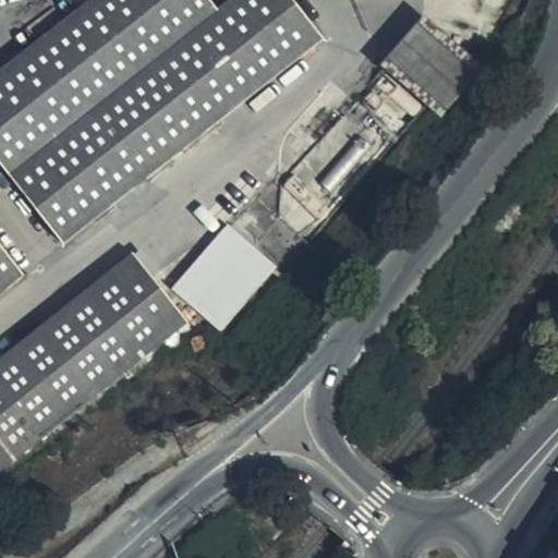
[(228,0),(216,10),(207,0),(89,0),(0,71),(0,164),(62,243),(322,39),(290,0),(228,0)]
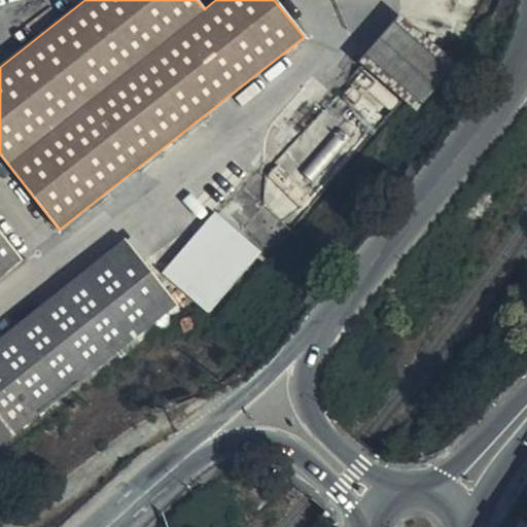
[(402,98),(444,50),(399,13),(359,61),(402,98)]
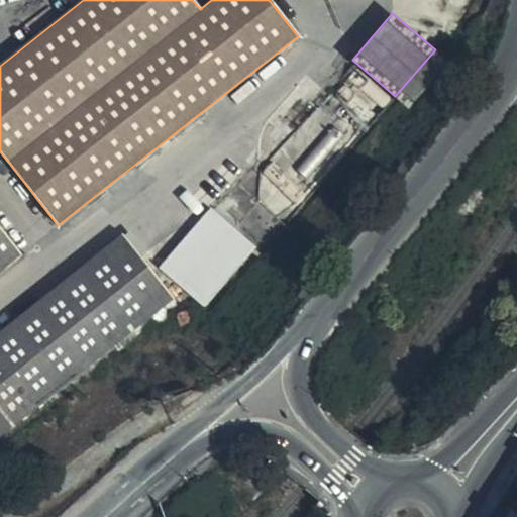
[(461,52),(449,40),(438,54),(449,63),(450,64),(461,52)]
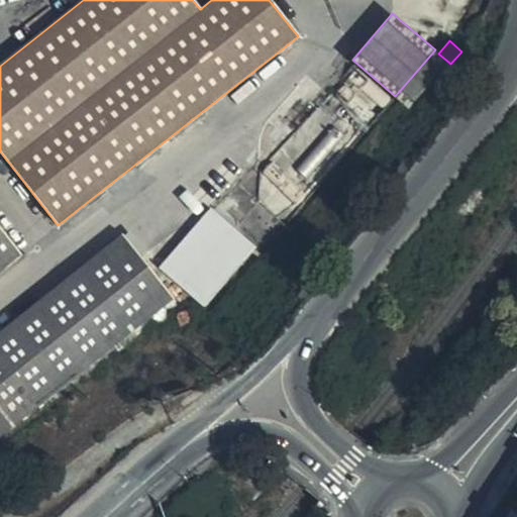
[(438,54),(435,49),(395,96),(399,99),(438,54)]
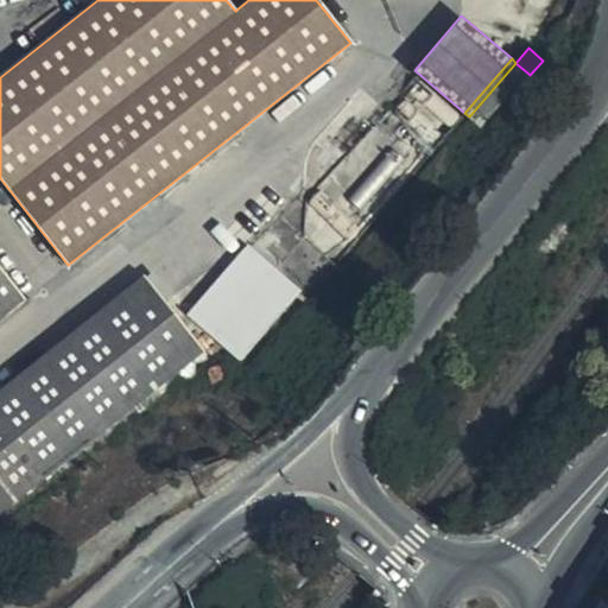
[(515,63),(469,116),(483,128),(529,74),(515,63)]
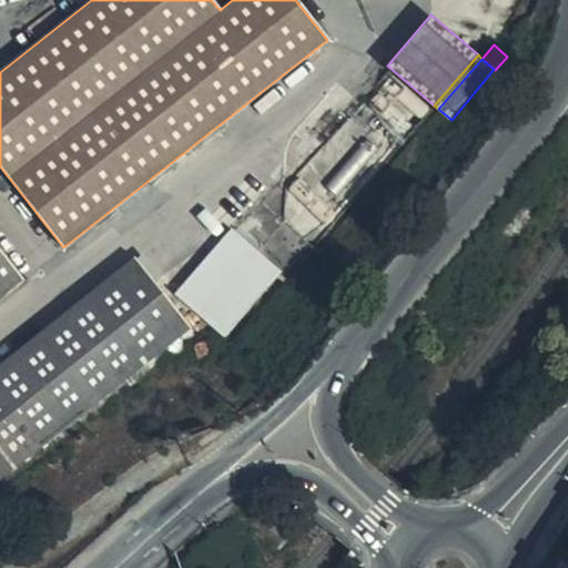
[(275,272),(233,233),(180,296),(222,334),(275,272)]
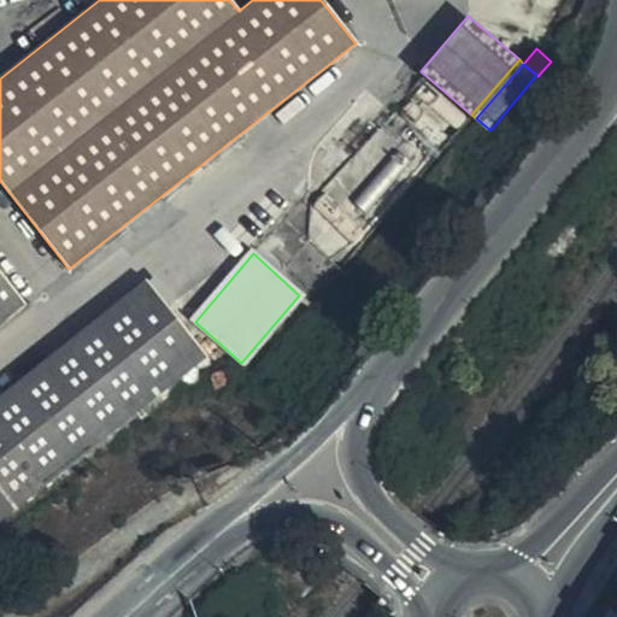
[(0,323),(24,304),(0,274),(0,323)]
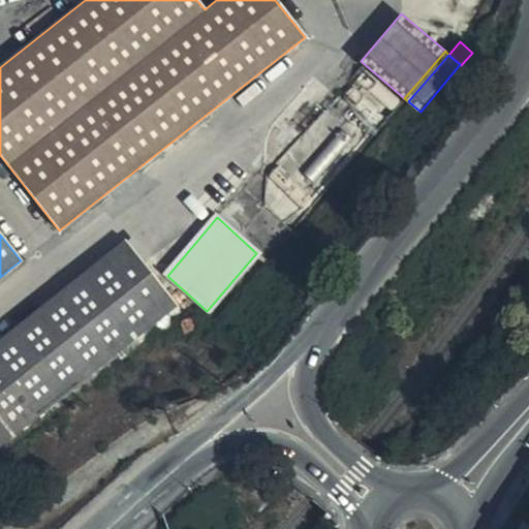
[(0,447),(178,305),(124,240),(0,339),(0,447)]
